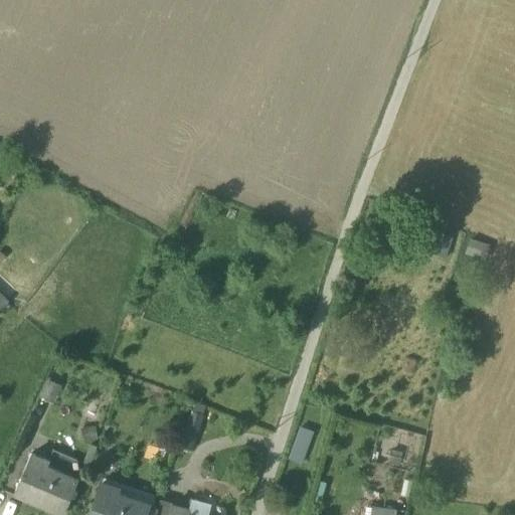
[(409,247),(443,259),(450,239),(416,228),(409,247)]
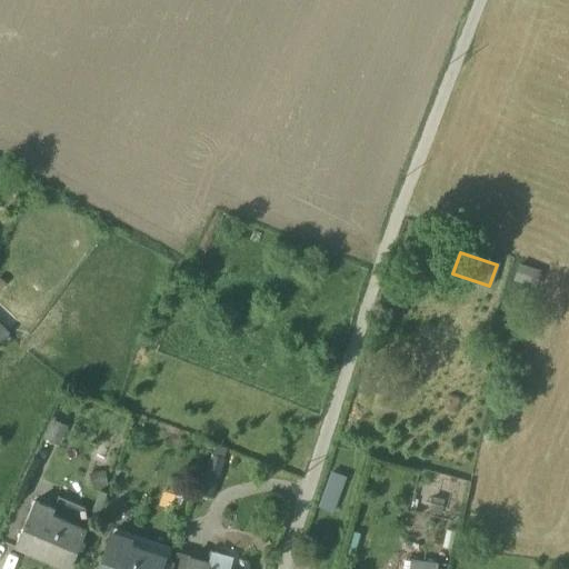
[(521,262),(515,275),(532,285),(540,272),(521,262)]
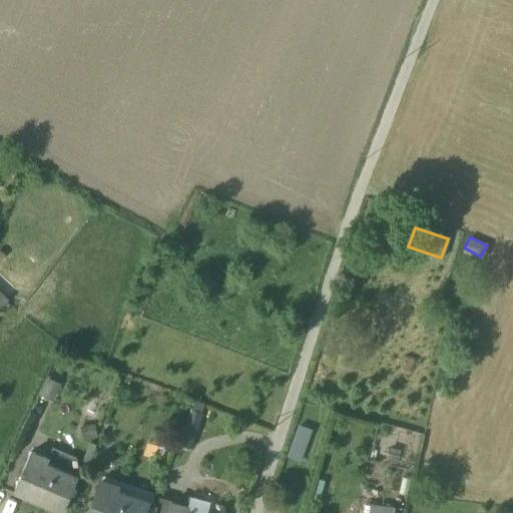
[(46,379),(38,397),(53,403),(61,385),(46,379)]
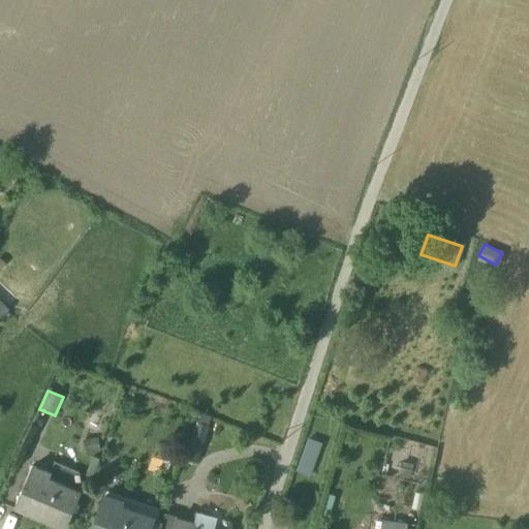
[(195,424),(183,461),(196,465),(209,428),(195,424)]
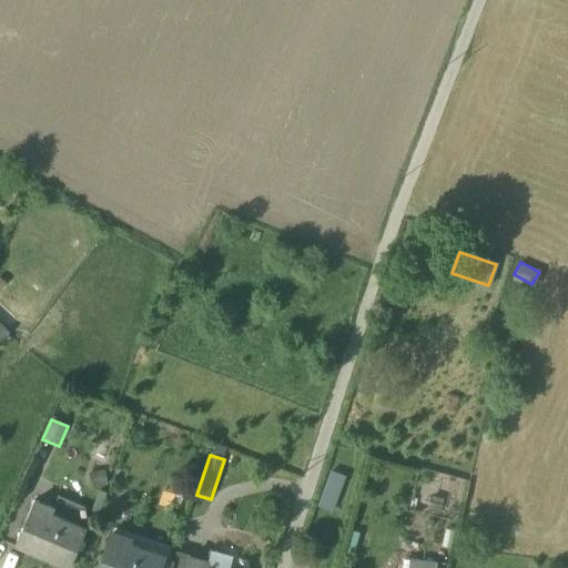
[(88,474),(90,489),(108,487),(105,472),(88,474)]
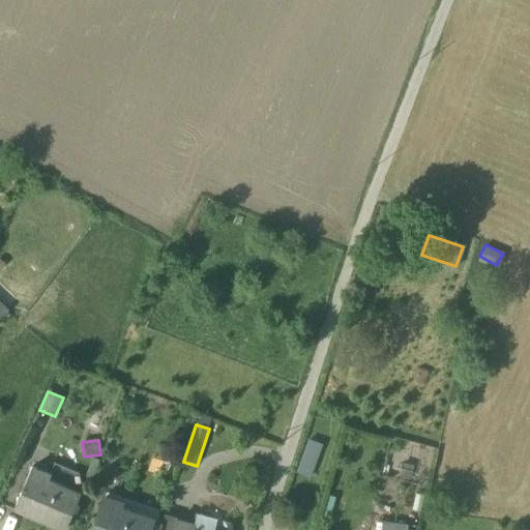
[(307,441),(296,474),(310,479),(322,446),(307,441)]
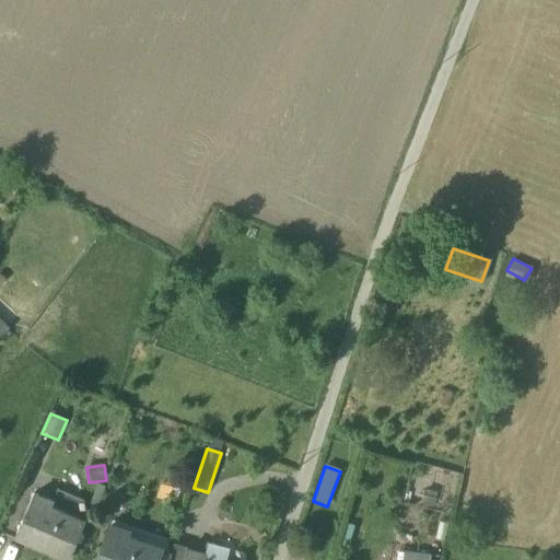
[(427,479),(422,497),(439,501),(443,483),(427,479)]
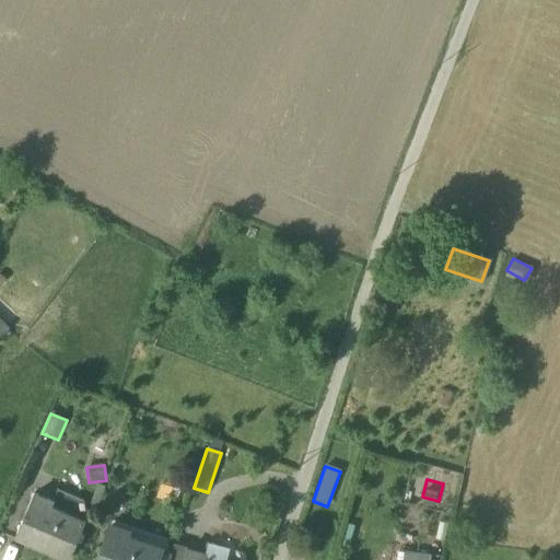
[(57,491),(51,504),(50,509),(83,524),(84,520),(85,503),(57,491)]
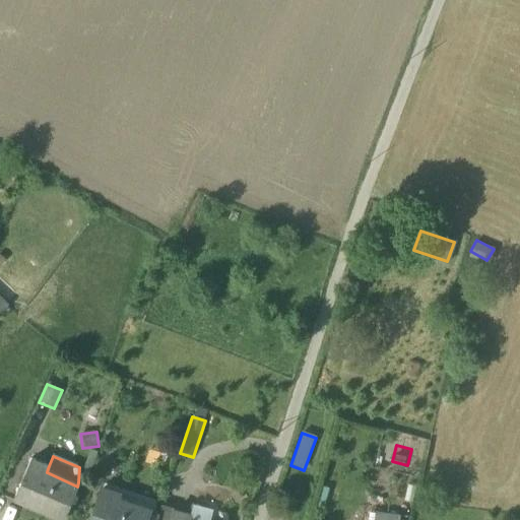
[(14,500),(63,519),(77,486),(47,472),(48,468),(31,461),(14,500)]
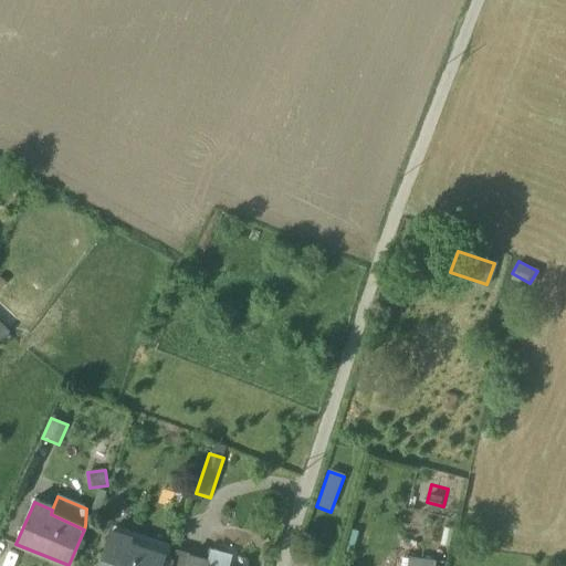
[(98,565),(158,565),(161,557),(126,546),(128,541),(109,534),(98,565)]
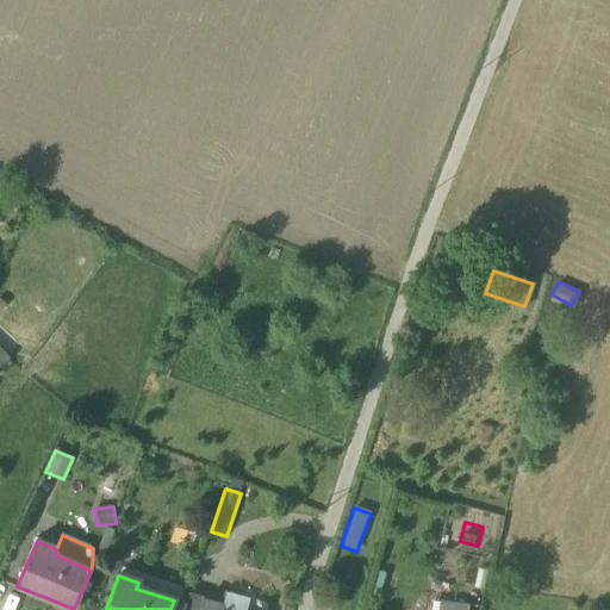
[(136,589),(174,601),(178,587),(141,576),(138,583),(136,589)]
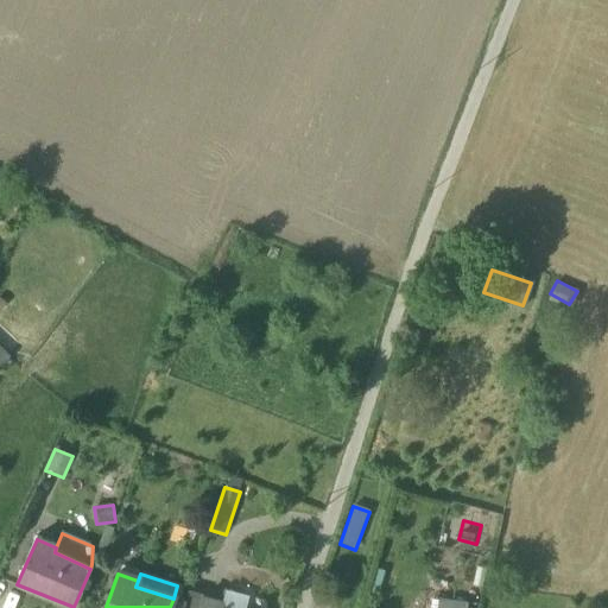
[(225,590),(221,605),(220,607),(245,607),(248,597),(225,590)]
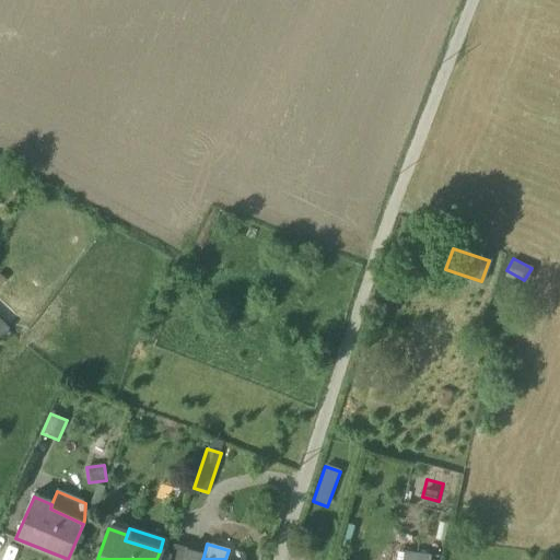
All buildings are outlined.
